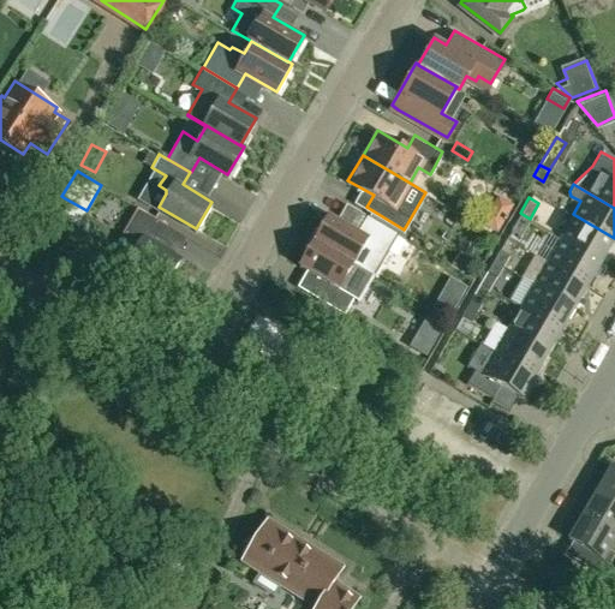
[(167,222),(137,206),(123,231),(139,240),(130,256),(167,278),(181,255),(168,246),(171,242),(160,234),(167,222)]
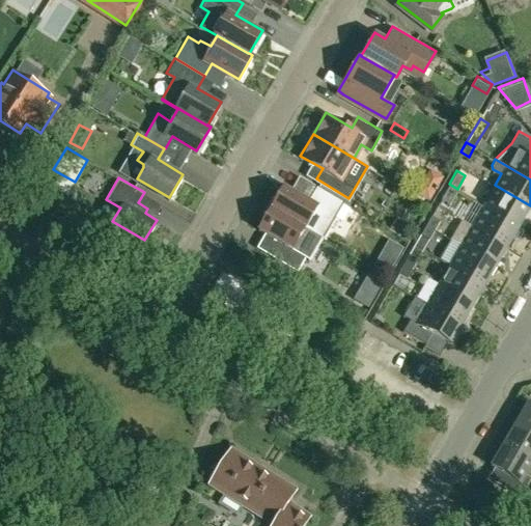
[(325,222),(331,212),(339,197),(316,184),(308,198),(283,184),(278,194),(272,196),(268,203),(305,225),(305,224),(311,215),(325,222)]
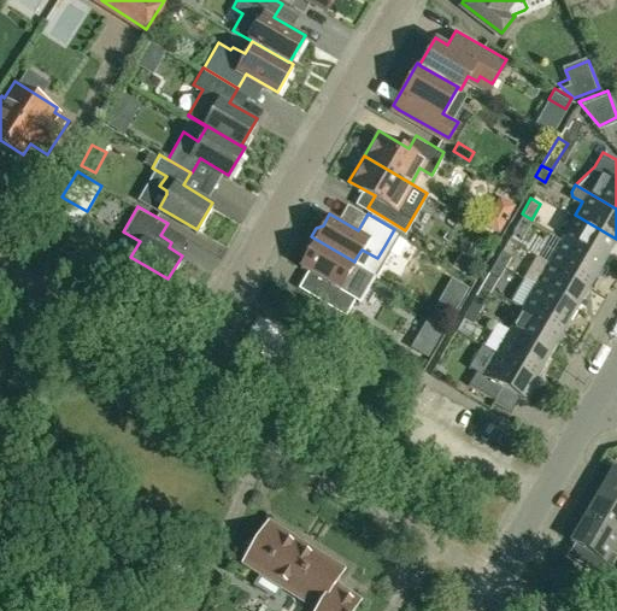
[(522,213),(515,224),(524,230),(532,219),(522,213)]
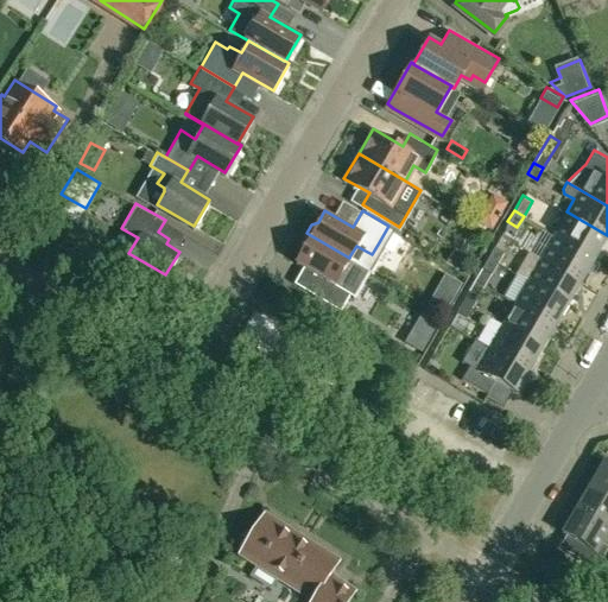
[(594,257),(607,235),(567,211),(553,234),(594,257)]
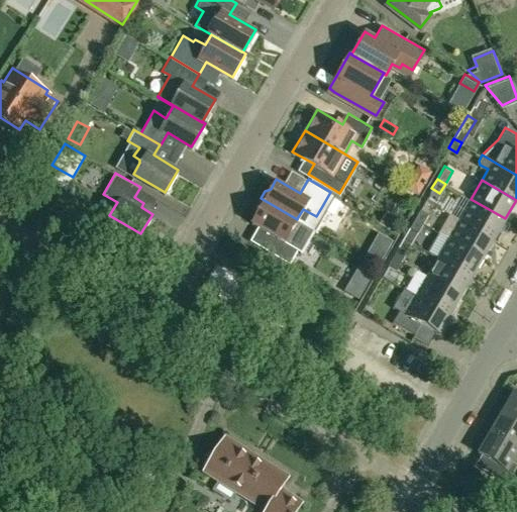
[(314,228),(297,218),(297,219),(261,198),(256,205),(257,210),(251,221),(276,234),(268,248),(289,262),(297,247),(301,250),(314,228)]
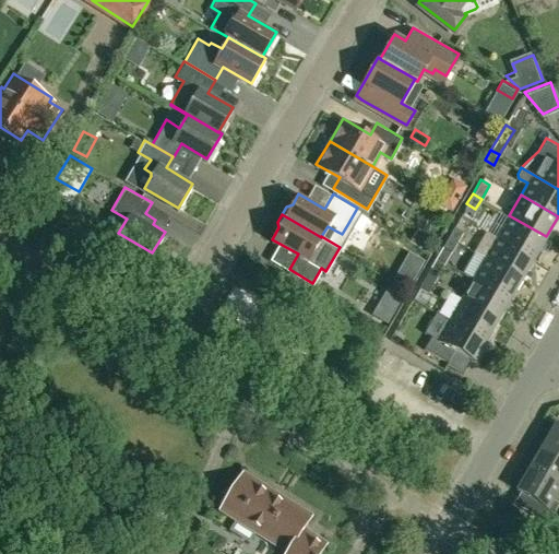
[(534,257),(546,236),(509,215),(497,235),(534,257)]
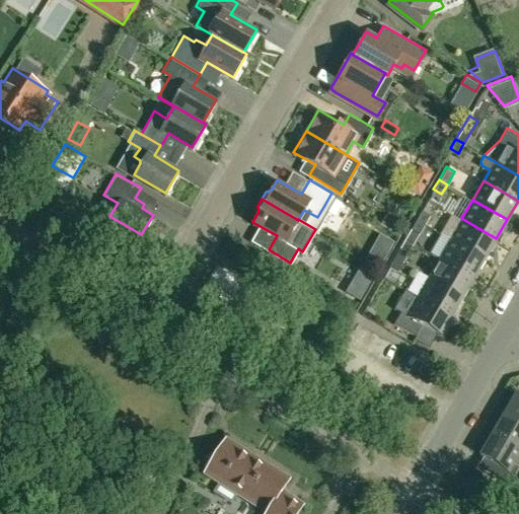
[(422,208),(417,217),(425,222),(430,213),(422,208)]
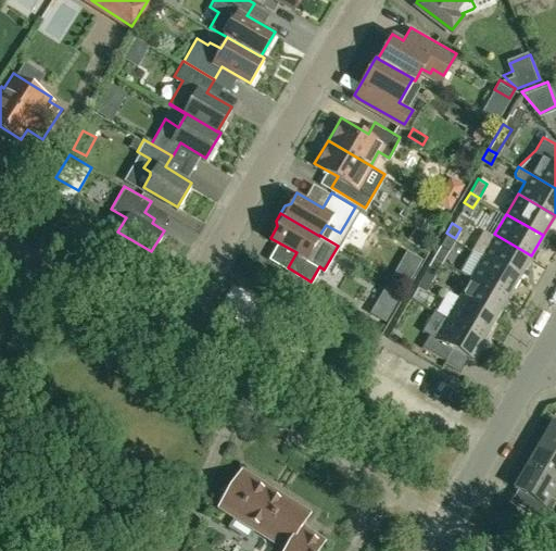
[(446,233),(441,243),(450,248),(455,238),(446,233)]
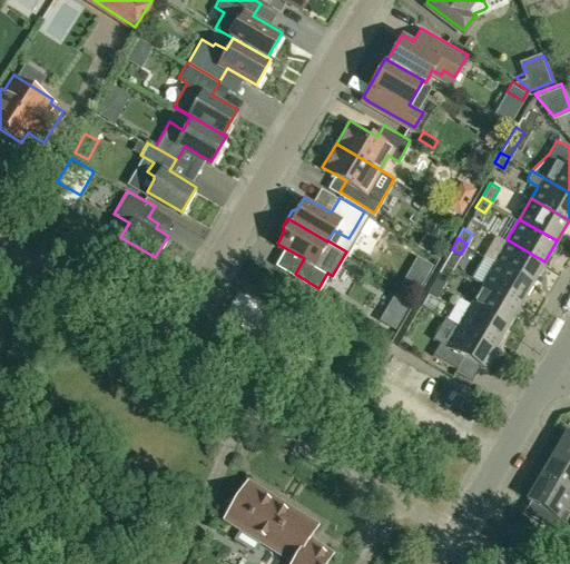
[(532,283),(544,261),(507,239),(494,260),(532,283)]
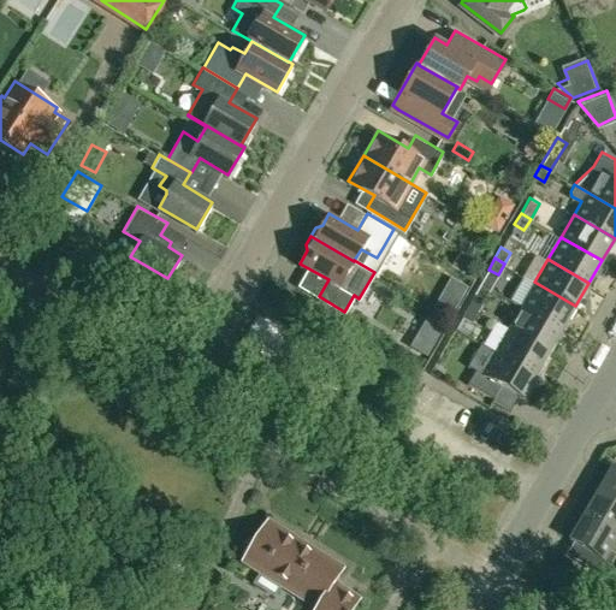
[(563,327),(575,306),(534,282),(522,305),(563,327)]
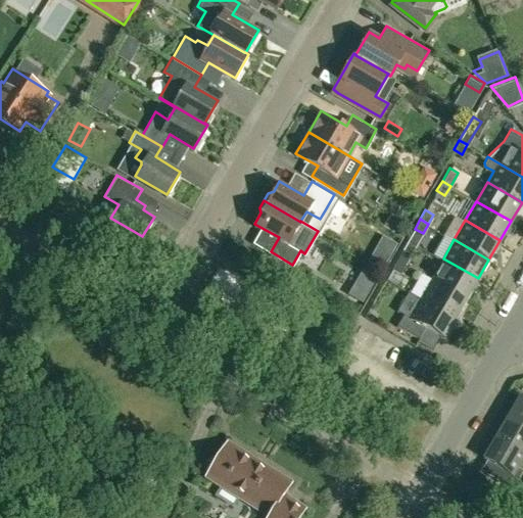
[(403,247),(397,257),(406,262),(412,252),(403,247)]
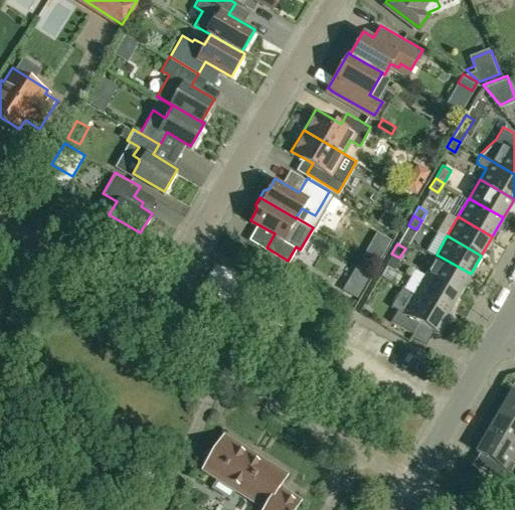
[(381,256),(367,247),(362,256),(376,264),(381,256)]
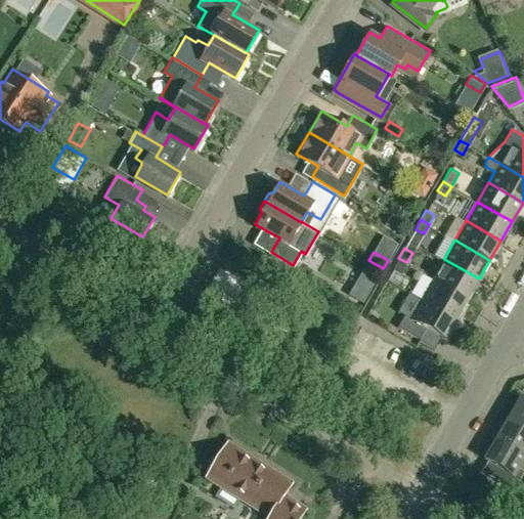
[(398,258),(393,267),(401,272),(406,262),(398,258)]
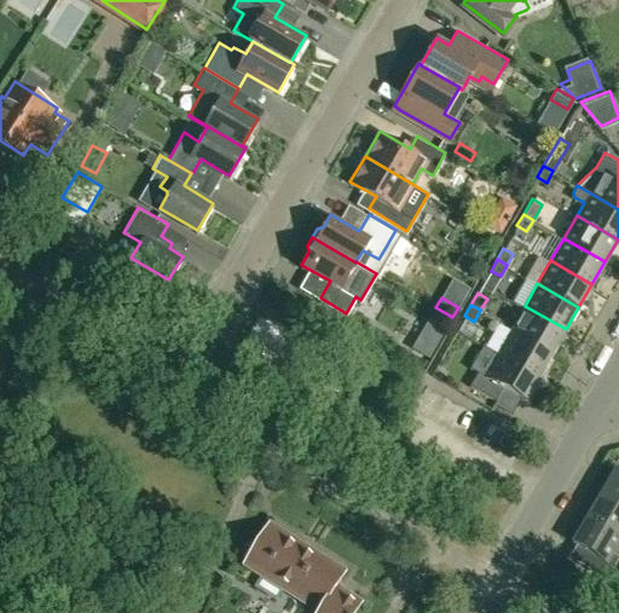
[(553,352),(566,329),(525,306),(512,328),(553,352)]
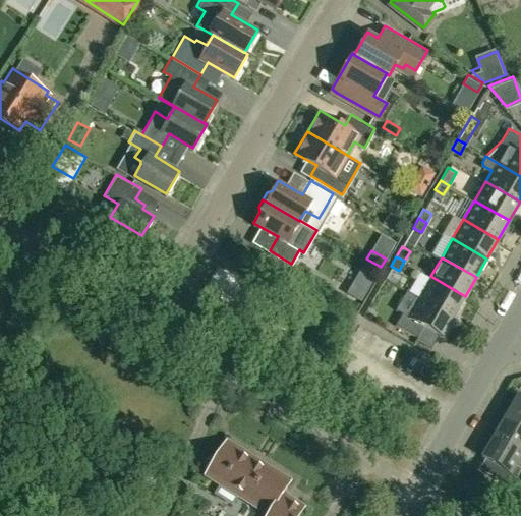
[(370,274),(374,266),(365,261),(361,269),(370,274)]
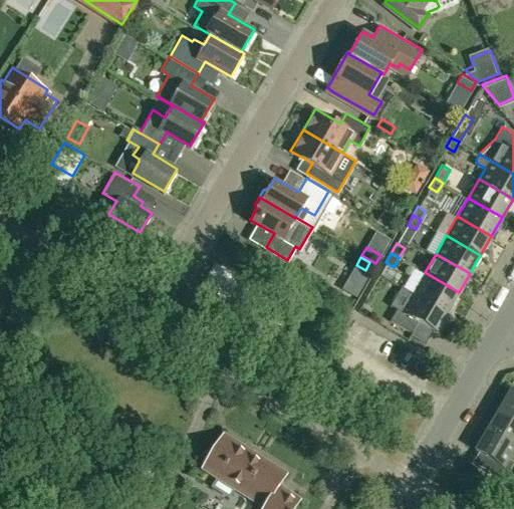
[(448,311),(459,292),(425,272),(414,291),(448,311)]
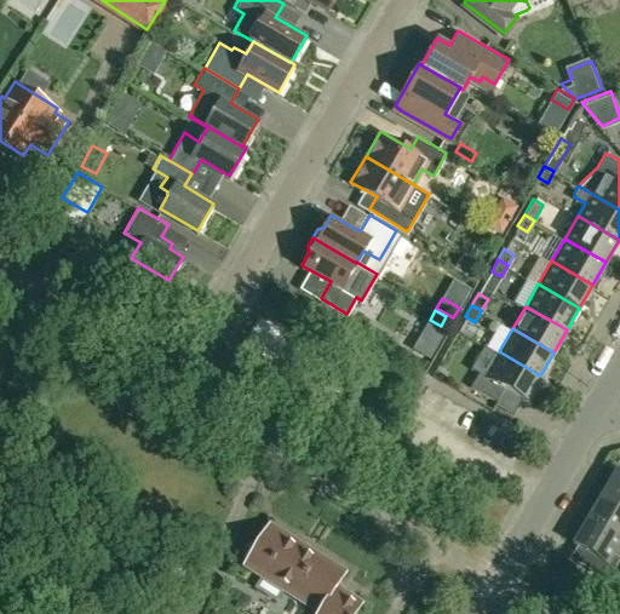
[(527,399),(540,376),(499,351),(486,374),(478,369),(470,384),(497,399),(505,386),(527,399)]
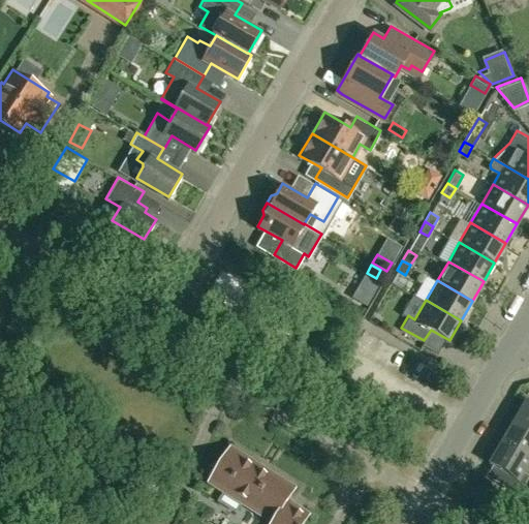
[(293,317),(283,313),(279,328),(288,331),(293,317)]
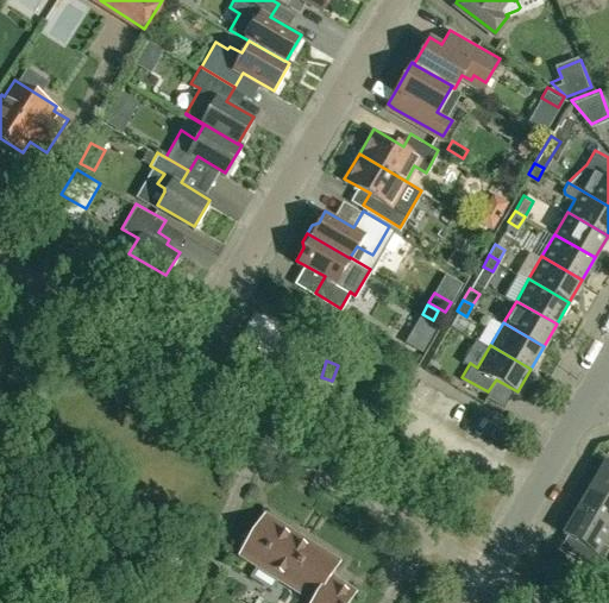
[(590,483),(608,494),(608,460),(604,459),(590,483)]
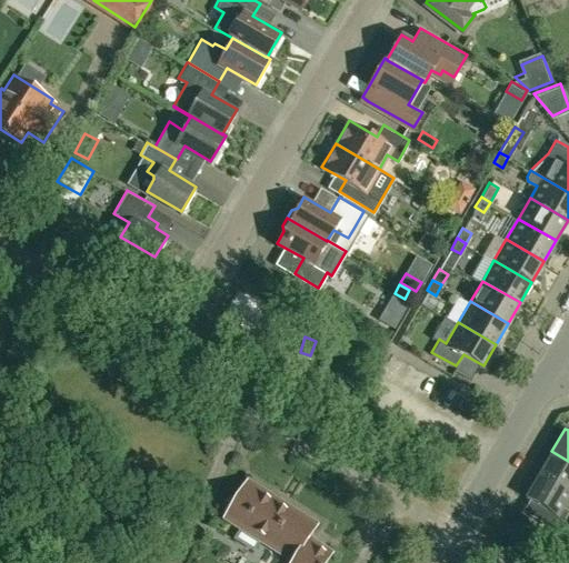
[(568,490),(568,461),(551,451),(539,473),(568,490)]
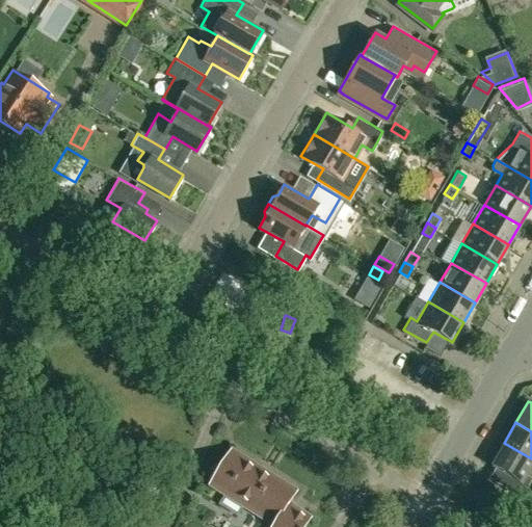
[(531,458),(504,443),(491,464),(510,475),(504,485),(521,495),(531,475),(527,473),(531,464),(531,458)]
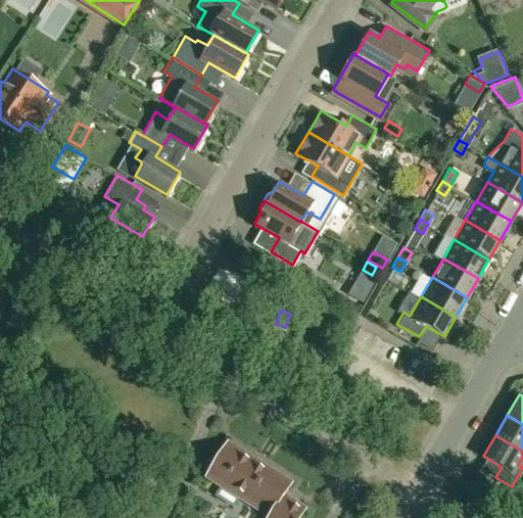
[(258,517),(296,517),(304,506),(283,492),(291,480),(227,439),(218,455),(211,454),(207,457),(205,463),(208,468),(206,472),(265,509),(258,517)]
